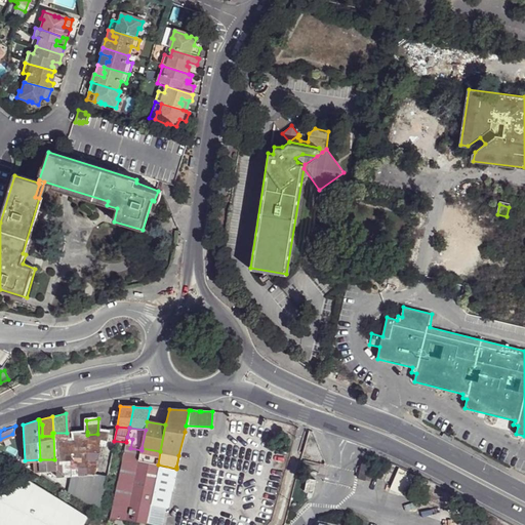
[(87,432),(67,433),(68,458),(56,459),(56,470),(56,477),(93,475),(99,446),(94,445),(95,442),(84,443),(84,437),(87,437),(87,435),(87,432)]
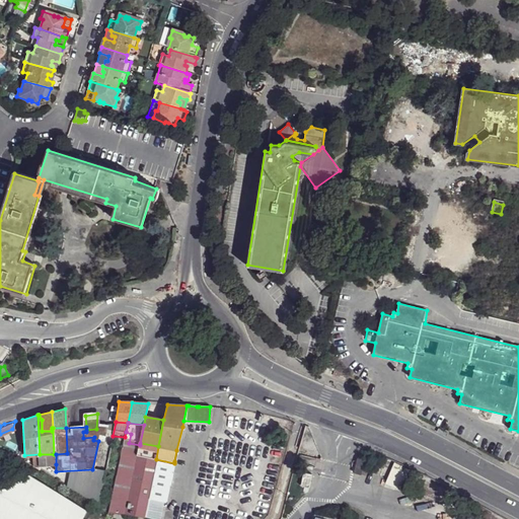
[(53,428),(54,454),(56,454),(67,453),(66,428),(53,428)]
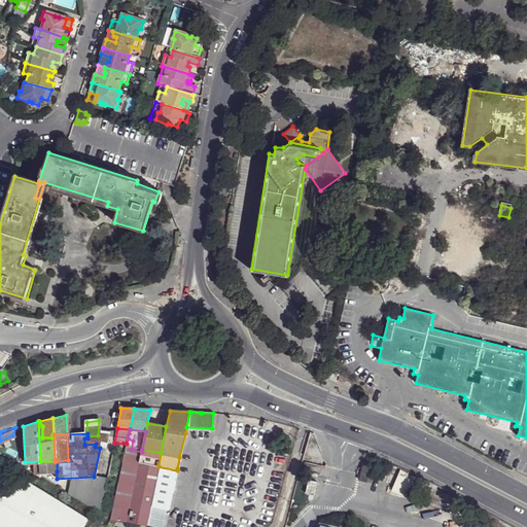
[(104,448),(108,434),(98,435),(96,444),(95,447),(100,448),(104,448)]
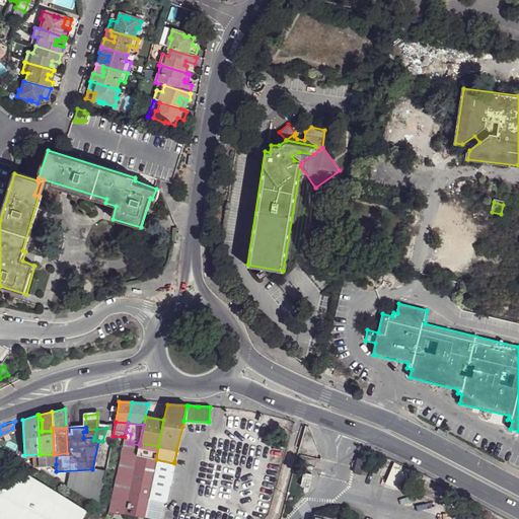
[(83,438),(94,437),(96,429),(86,430),(86,432),(83,432),(83,438)]
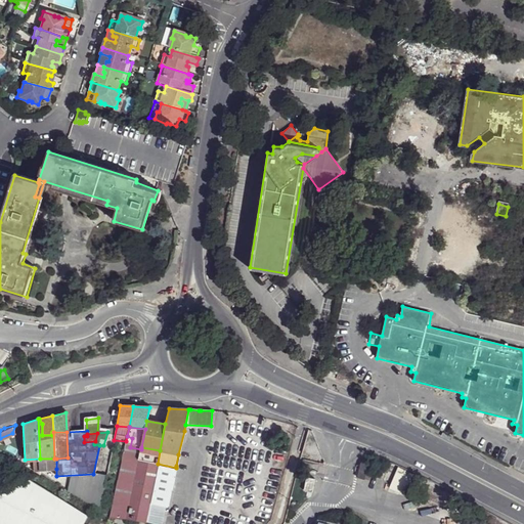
[(141,449),(139,460),(158,464),(160,450),(141,447),(141,449)]
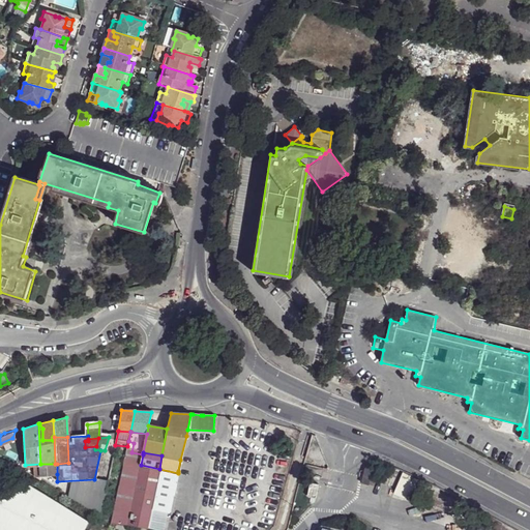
[(55,464),(40,464),(40,475),(57,474),(57,464),(55,464)]
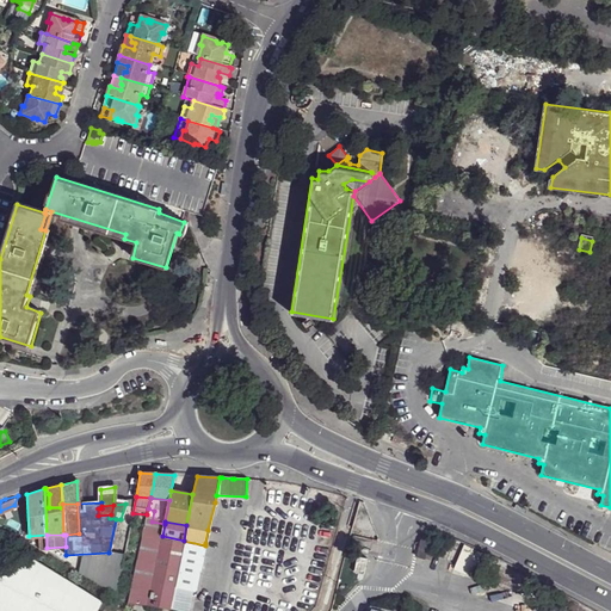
[(162,536),(153,580),(174,585),(184,541),(162,536)]
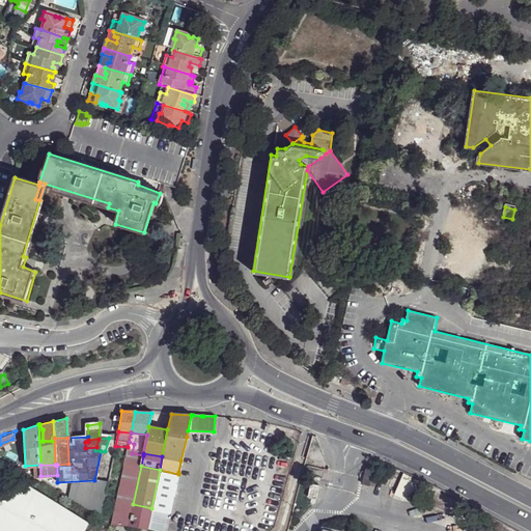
[(178,474),(160,470),(151,508),(150,509),(169,514),(178,474)]
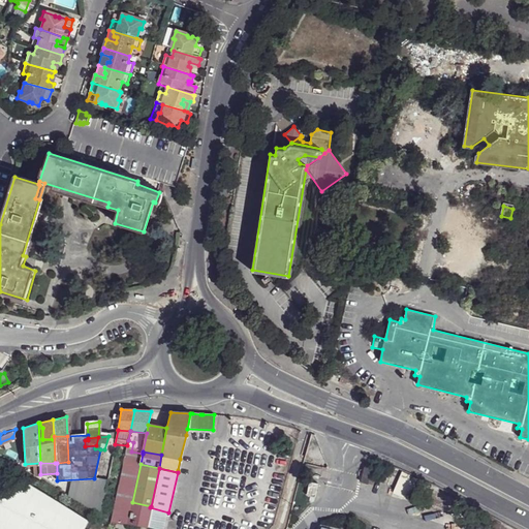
[(363,474),(361,481),(368,484),(370,474),(364,474),(363,474)]
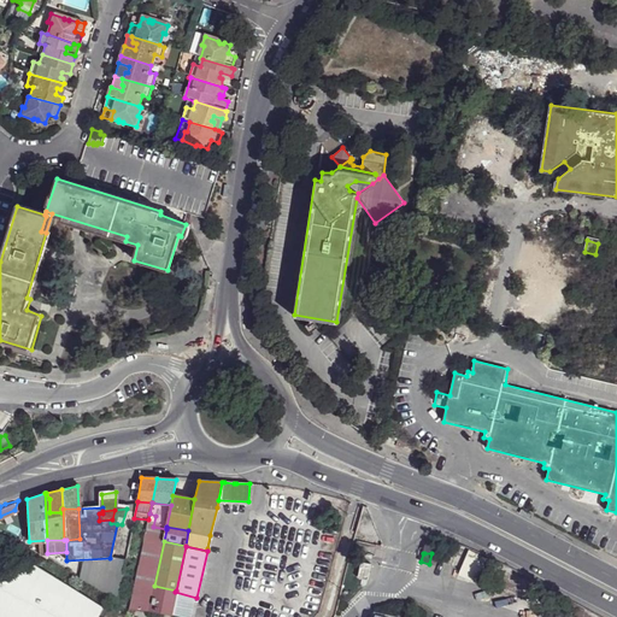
[(117,600),(127,557),(110,558),(66,560),(66,571),(117,600)]
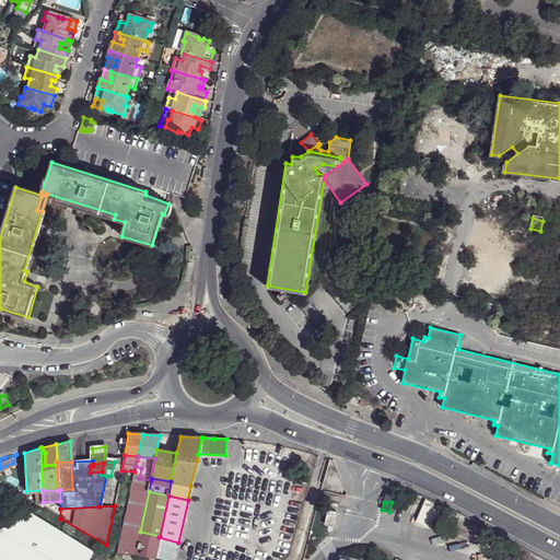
[(325,508),(322,522),(330,524),(335,510),(325,508)]
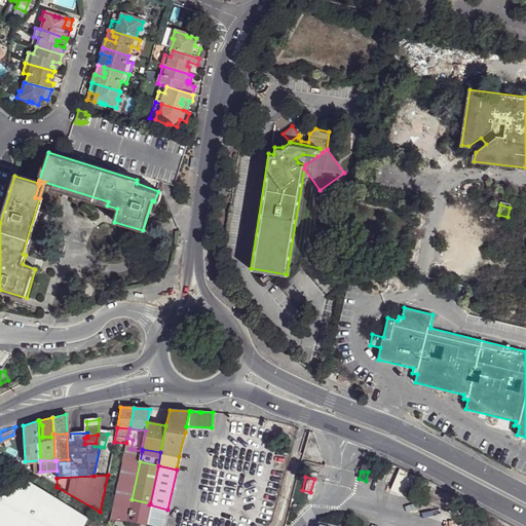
[(0,525),(85,525),(89,519),(27,480),(0,494),(0,500),(0,501),(0,525)]
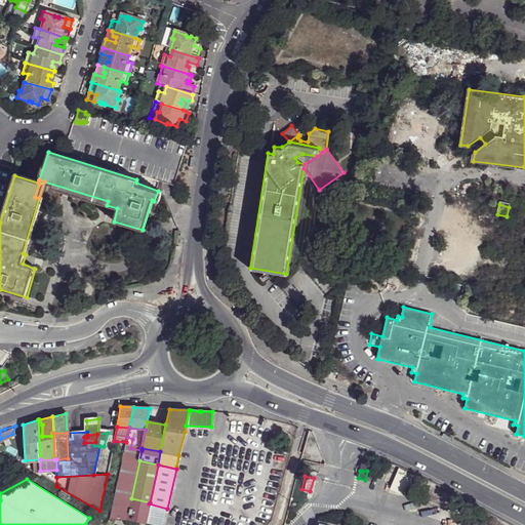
[(150,502),(131,498),(127,520),(145,523),(147,514),(149,503),(150,502)]
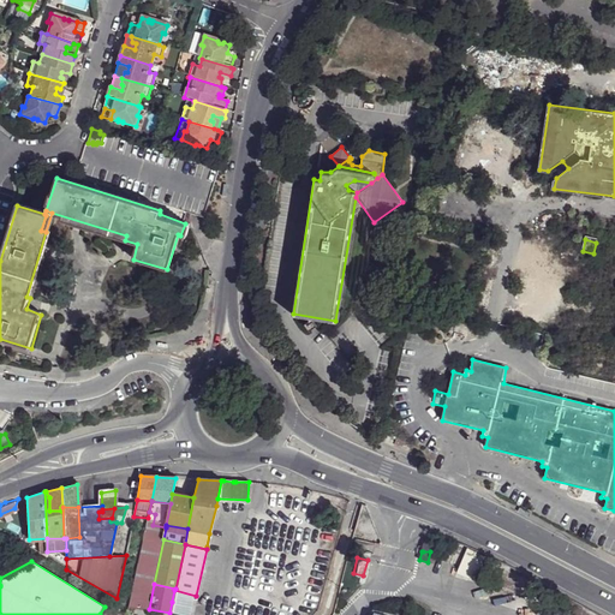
[(192,614),(196,596),(174,590),(172,602),(169,613),(177,614),(192,614)]
